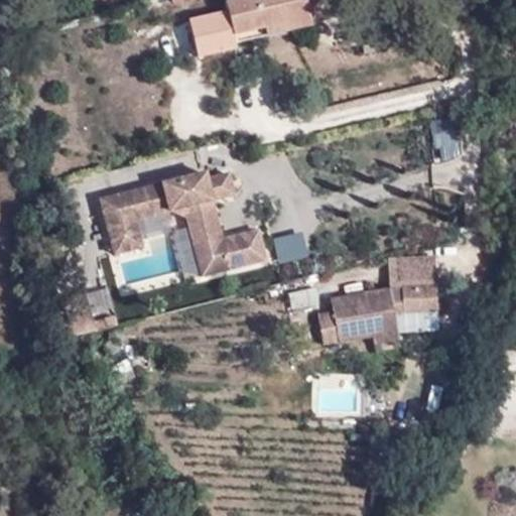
[(214,8),(211,0),(171,0),(176,17),(214,8)]
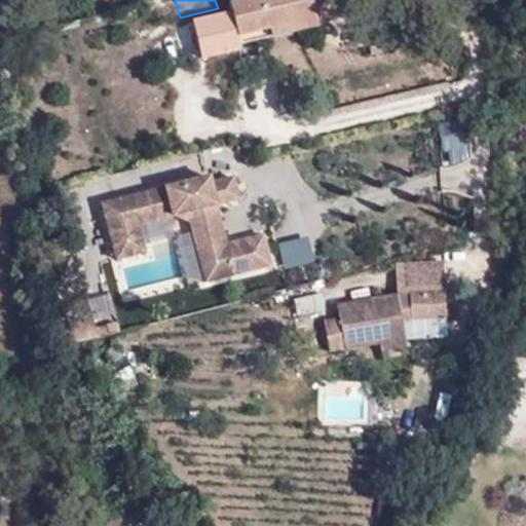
[(312,7),(333,2),(331,0),(239,0),(228,3),(236,37),(292,24),(289,12),(312,7)]
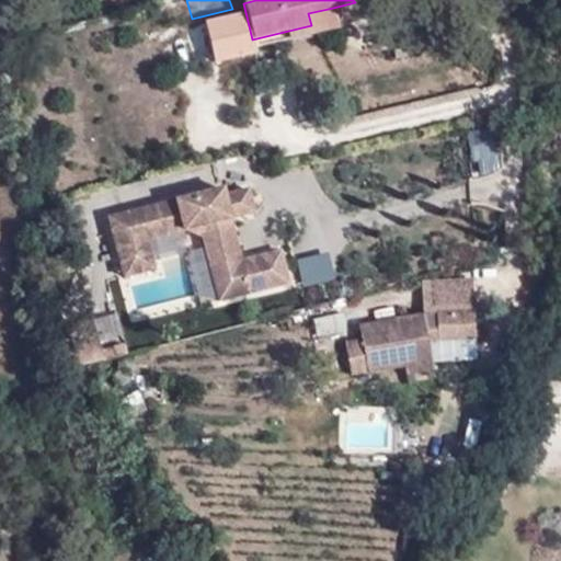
[(273,45),(339,30),(333,8),(308,13),(311,25),(252,39),(255,49),(273,45)]
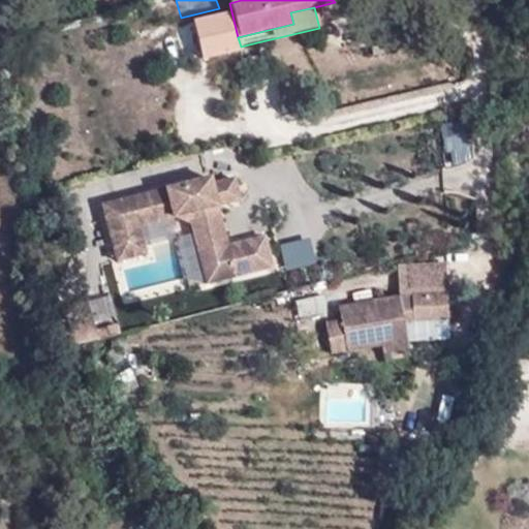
[(184,53),(210,45),(204,17),(178,24),(184,53)]
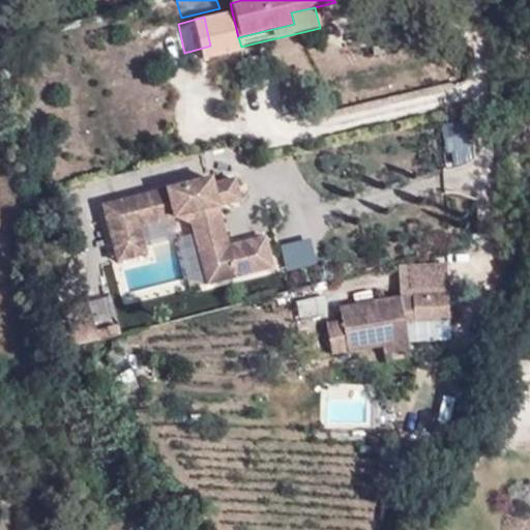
[(243,55),(259,51),(258,42),(241,47),(243,55)]
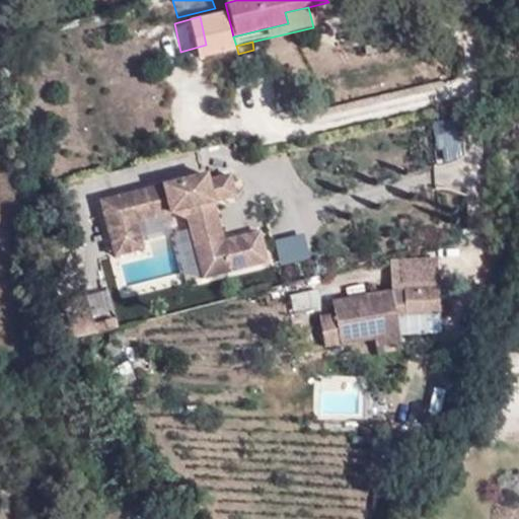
[(365,47),(366,56),(375,55),(374,45),(365,47)]
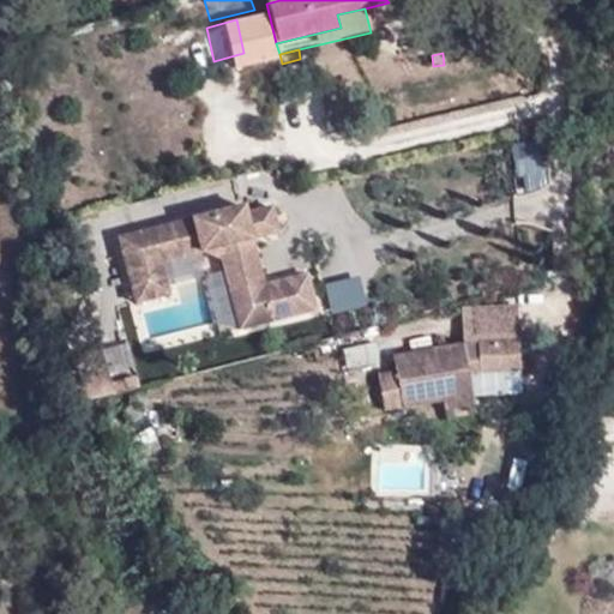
[(251,216),(248,208),(132,236),(140,269),(160,264),(206,253),(228,265),(238,302),(256,298),(258,309),(272,307),(278,327),(323,317),(313,282),(270,293),(258,246),(277,241),(270,211),(251,216)]
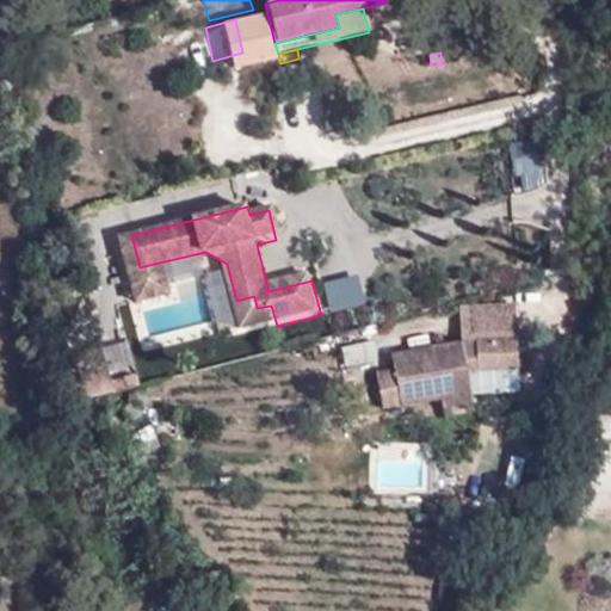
[(159,263),(140,267),(131,235),(119,238),(136,303),(168,295),(159,263)]
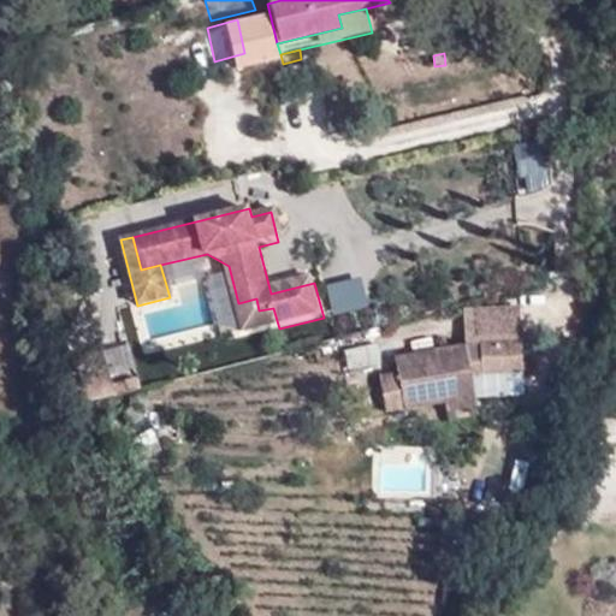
[(379,343),(343,348),(345,367),(381,362),(379,343)]
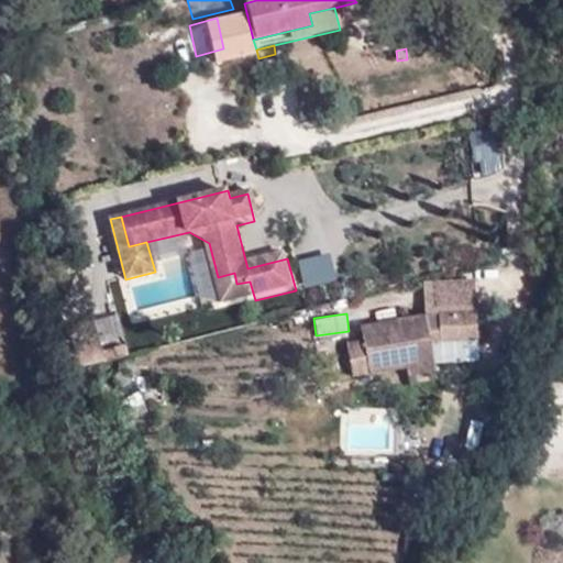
[(433,361),(430,342),(426,315),(361,326),(363,340),(346,342),(352,375),(406,366),(433,361)]
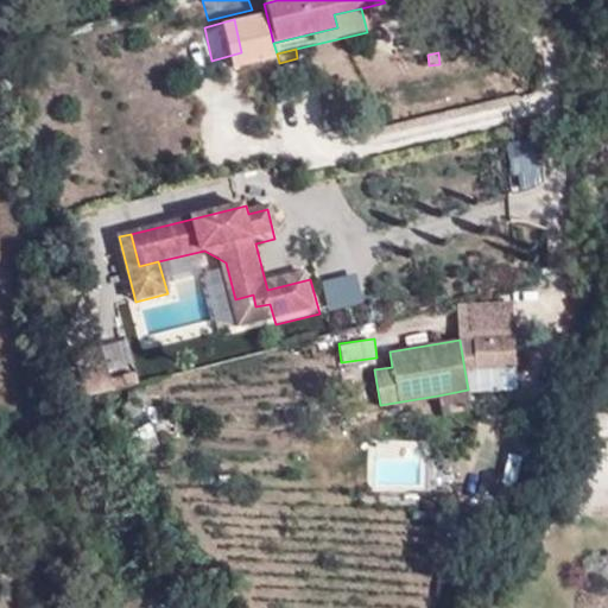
[(464,369),(473,369),(473,340),(460,340),(464,369)]
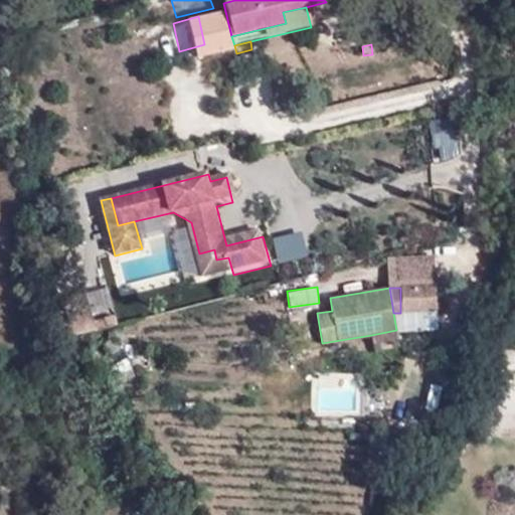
[(437,312),(437,288),(400,288),(400,313),(437,312)]
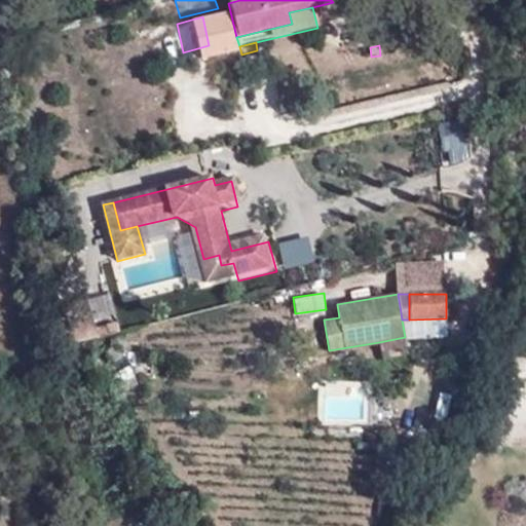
[(108,296),(91,296),(91,322),(108,322),(108,296)]
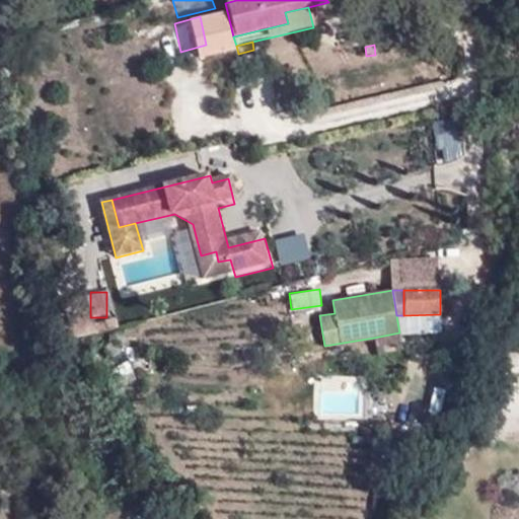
[(375,345),(400,341),(399,332),(374,338),(375,345)]
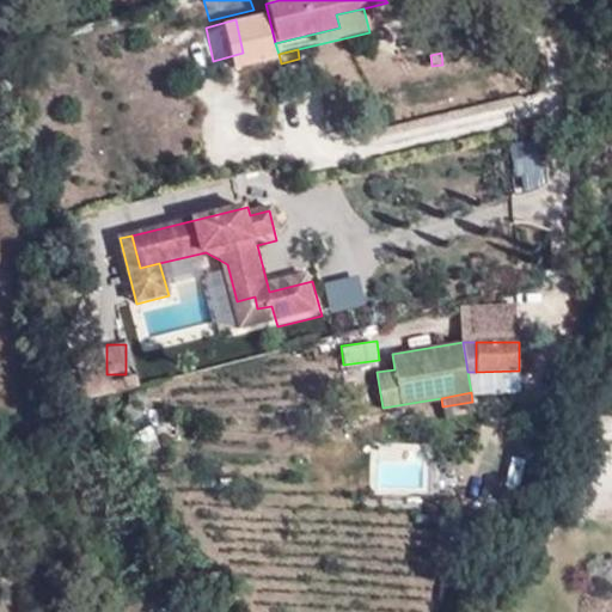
[(129,407),(146,405),(146,395),(129,395),(129,407)]
